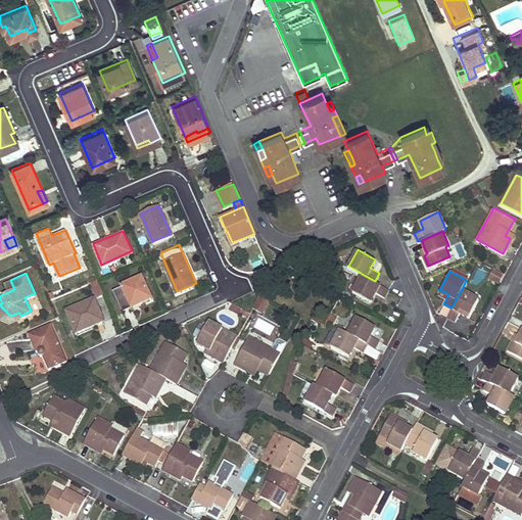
[(384,296),(388,288),(375,281),(362,274),(352,290),(370,300),(375,291),(384,296)]
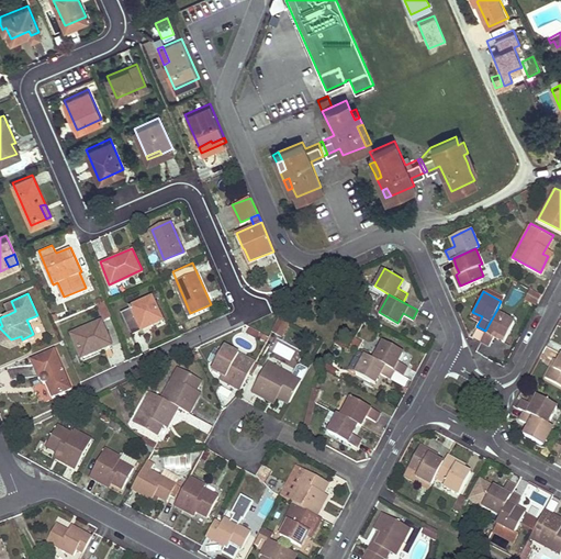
[(153,297),(121,311),(130,331),(148,322),(149,325),(163,320),(153,297)]
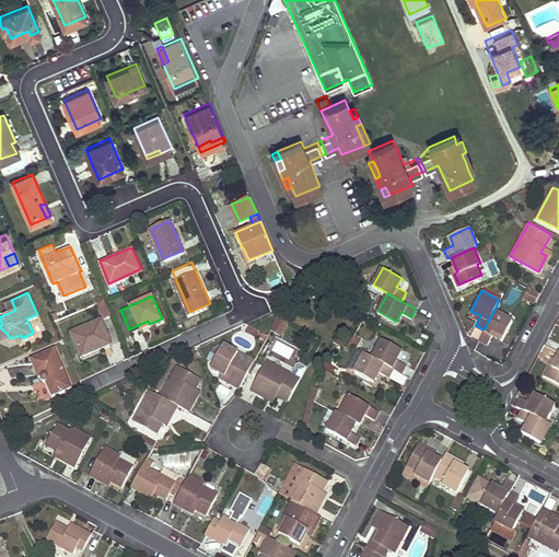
[(112,313),(105,298),(96,301),(103,316),(112,313)]
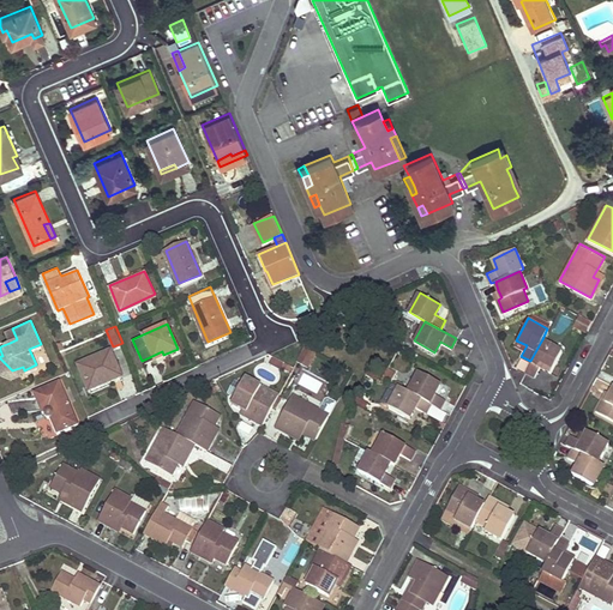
[(17,339),(12,328),(5,331),(10,343),(17,339)]
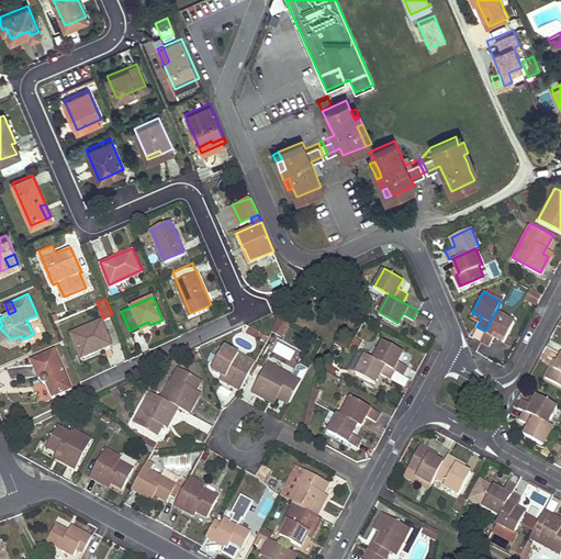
[(485,331),(481,338),(490,344),(494,335),(504,341),(514,321),(496,311),(485,331)]
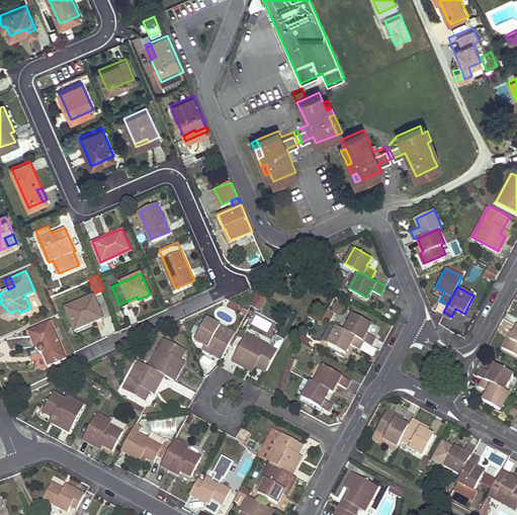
[(258,290),(256,295),(262,298),(265,294),(258,290)]
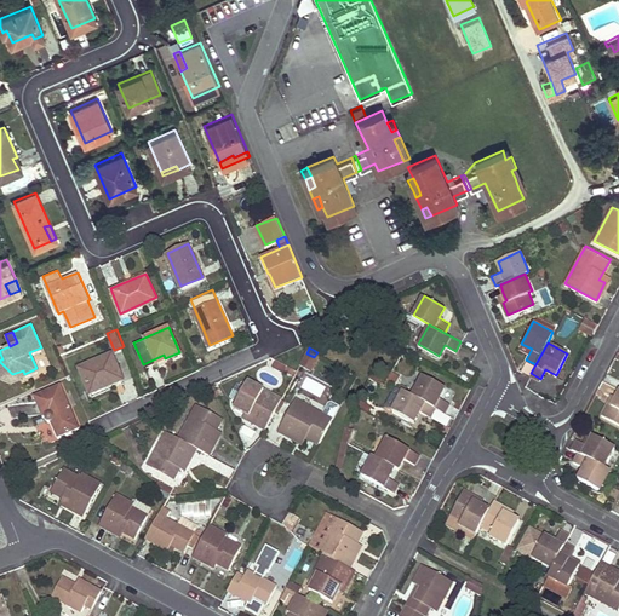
[(110,352),(80,366),(90,390),(102,386),(101,383),(120,373),(110,352)]
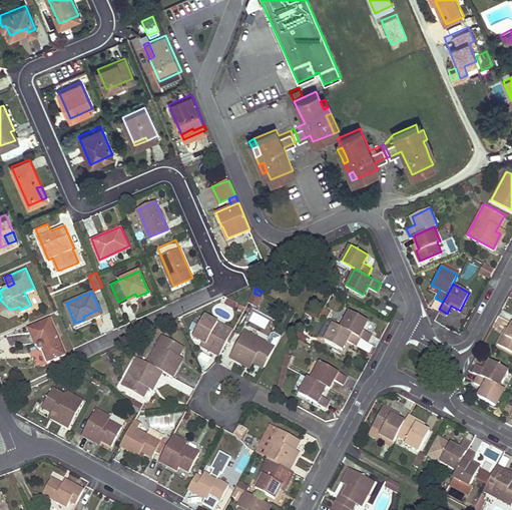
[(135,294),(118,302),(119,305),(136,297),(135,294)]
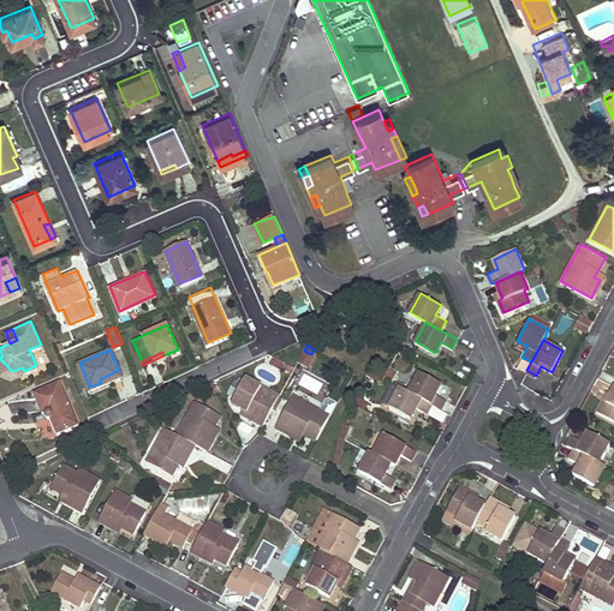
[(12,371),(0,359),(0,373),(10,377),(24,371),(23,367),(12,371)]
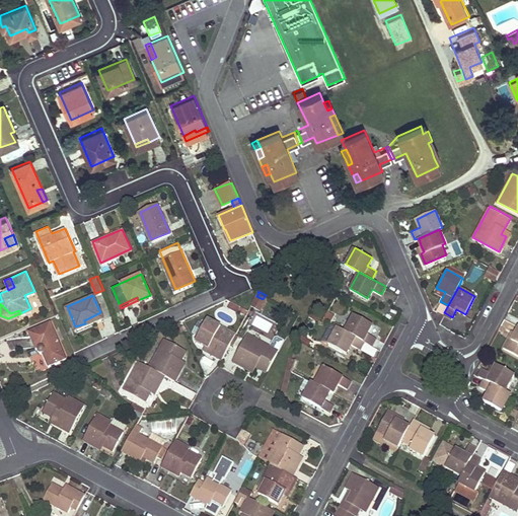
[(364,340),(372,345),(376,337),(367,332),(372,322),(354,313),(345,329),(364,340)]
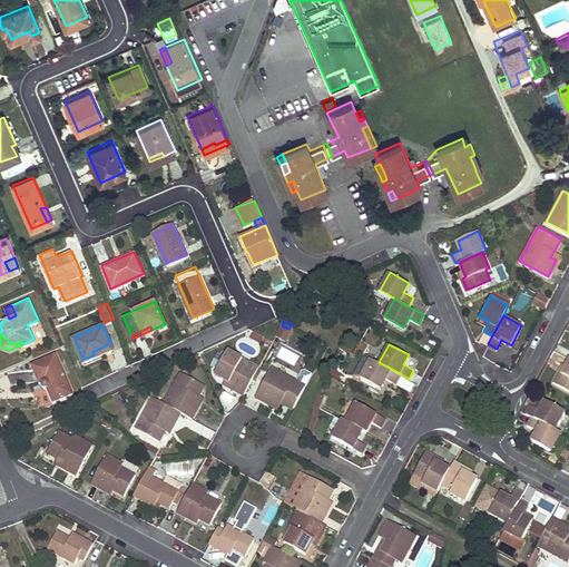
[(227,349),(215,372),(225,379),(228,381),(227,384),(243,393),(258,365),(227,349)]
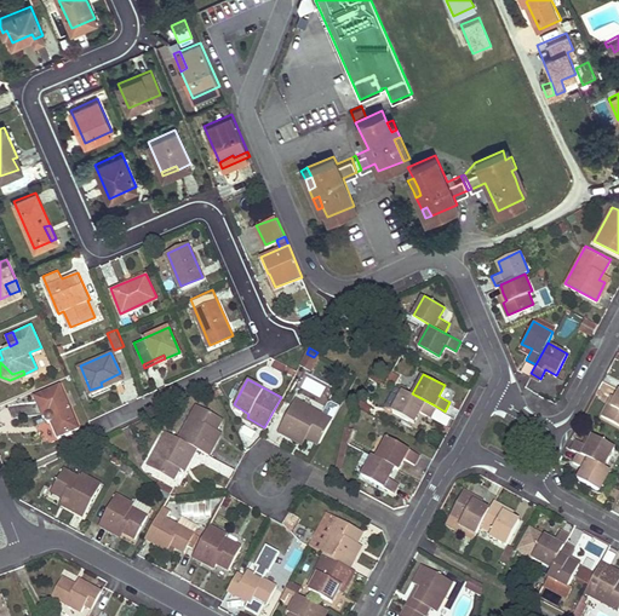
[(61,381),(33,393),(41,414),(44,414),(46,419),(50,420),(57,436),(80,426),(61,381)]
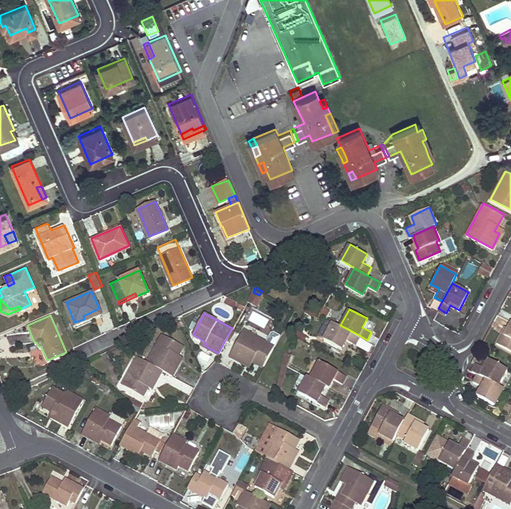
[(355,343),(359,335),(340,325),(332,321),(324,338),(341,347),(346,338),(355,343)]
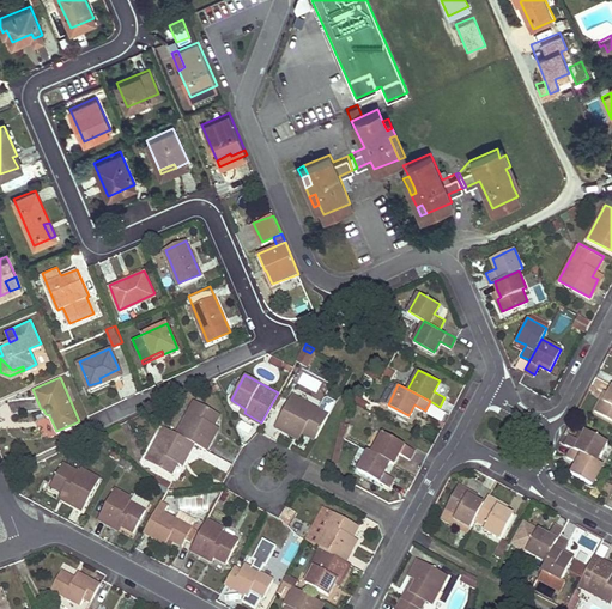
[(601,397),(595,409),(611,418),(611,385),(610,389),(605,399),(601,397)]
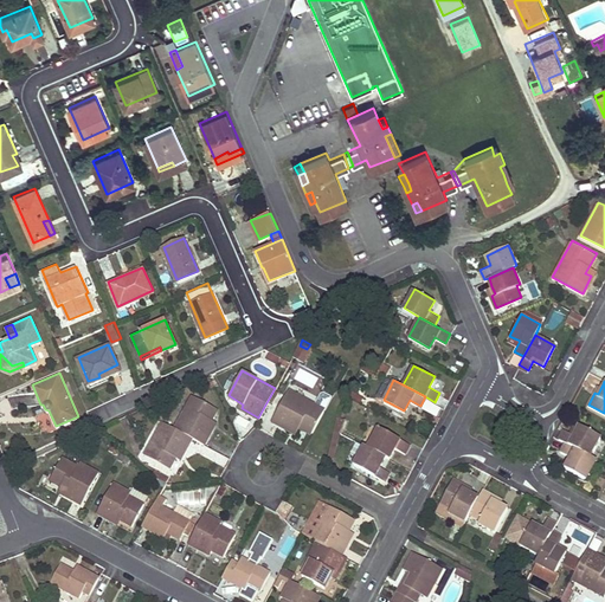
[(288,388),(271,419),(290,429),(294,424),(300,426),(310,433),(324,407),(315,402),(288,388)]
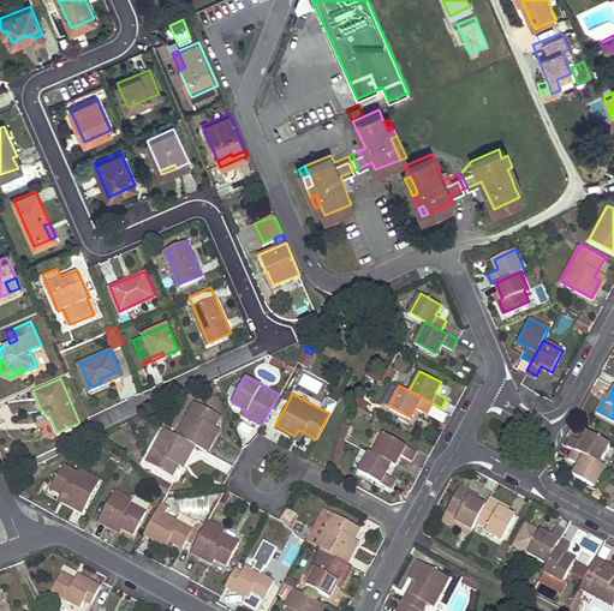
[(337,400),(329,396),(326,397),(320,408),(329,413),(337,400)]
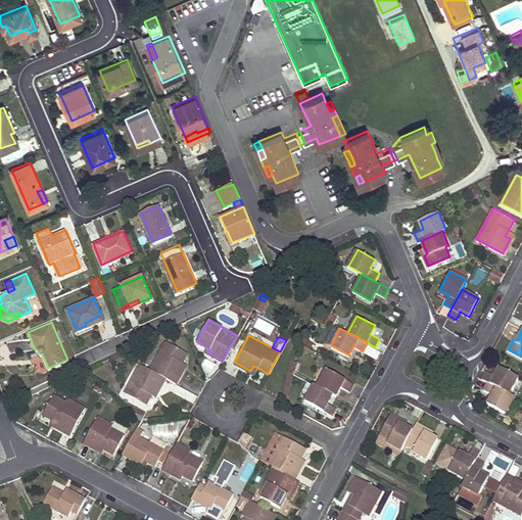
[(165,340),(150,369),(165,376),(176,382),(184,367),(180,365),(182,361),(187,351),(165,340)]
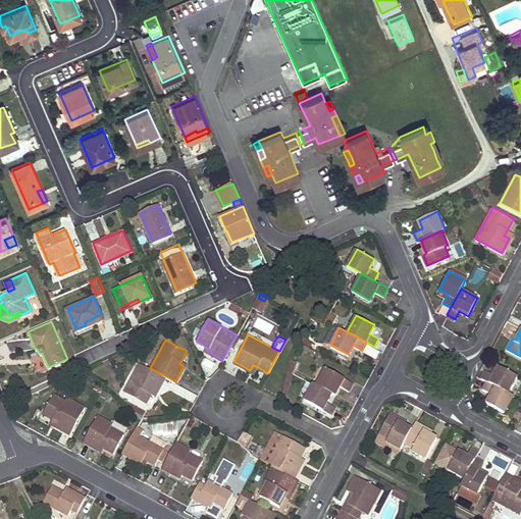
[(375,357),(379,349),(374,347),(366,342),(362,350),(375,357)]
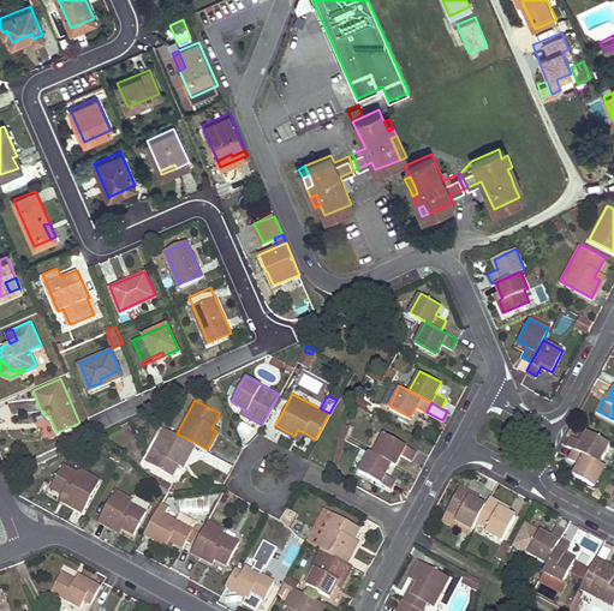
[(351,427),(341,423),(340,424),(339,433),(344,436),(345,437),(351,427)]
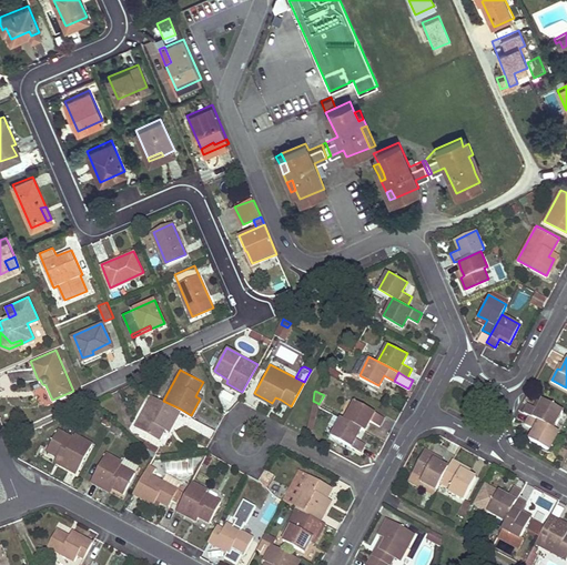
[(152,394),(134,425),(159,437),(164,427),(166,423),(172,425),(180,409),(163,401),(152,394)]
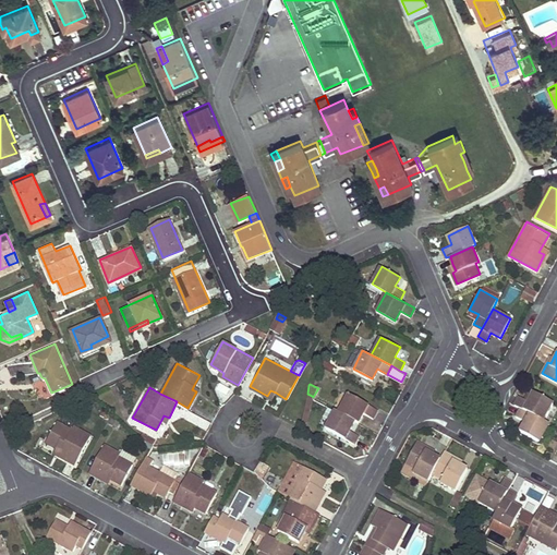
[(530,388),(524,398),(528,400),(534,390),(530,388)]
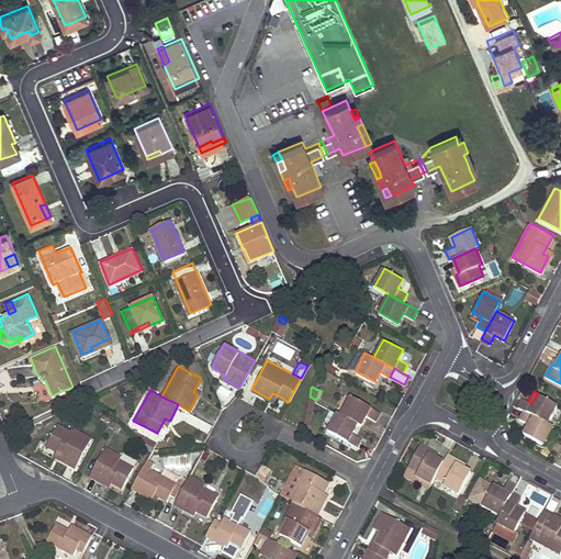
[(523,398),(518,406),(525,410),(548,422),(558,404),(538,393),(531,403),(528,401),(523,398)]
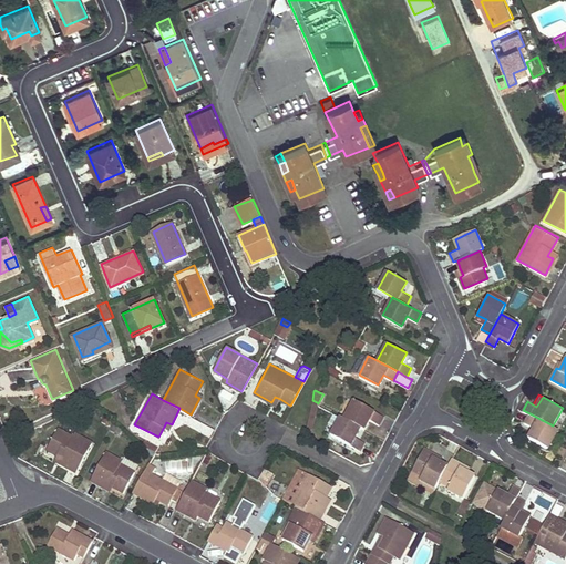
[(380,424),(384,416),(354,400),(345,418),(361,427),(364,429),(370,419),(380,424)]
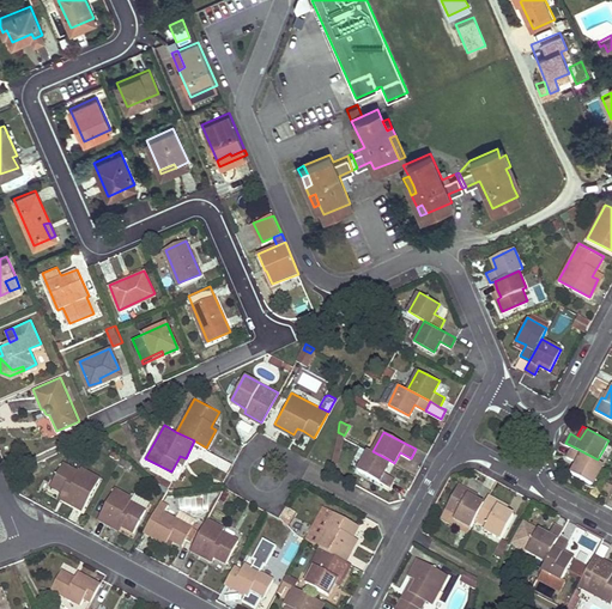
[(598,460),(573,446),(568,455),(576,460),(570,470),(592,482),(604,463),(598,460)]
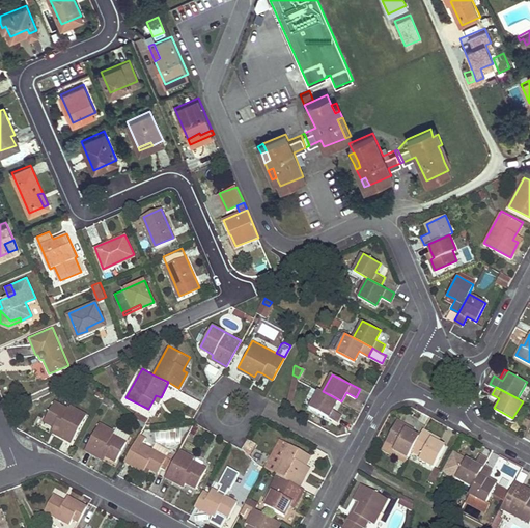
[(99,388),(94,394),(103,398),(106,392),(99,388)]
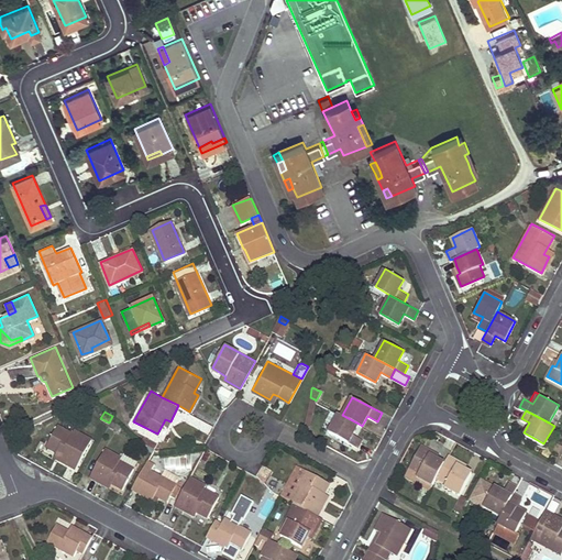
[(329,431),(359,447),(363,438),(353,434),(359,424),(342,415),(339,413),(329,431)]
